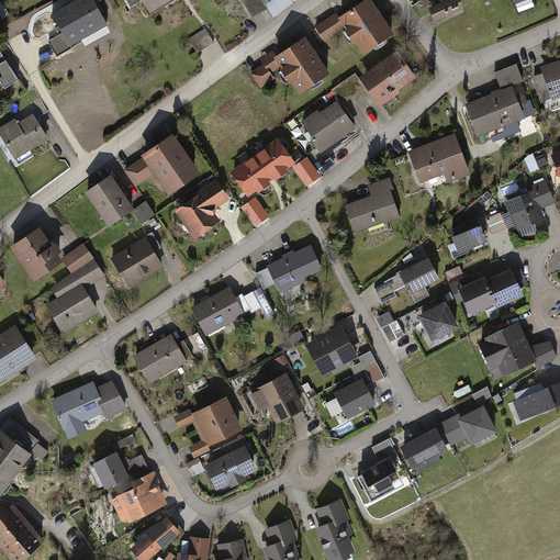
[(69,45),(108,25),(93,0),(74,0),(52,12),(63,32),(69,45)]
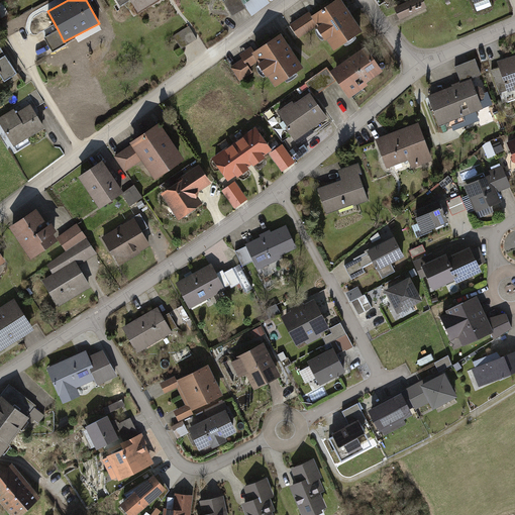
[(114,0),(119,7),(130,0),(138,13),(159,0),(114,0)]
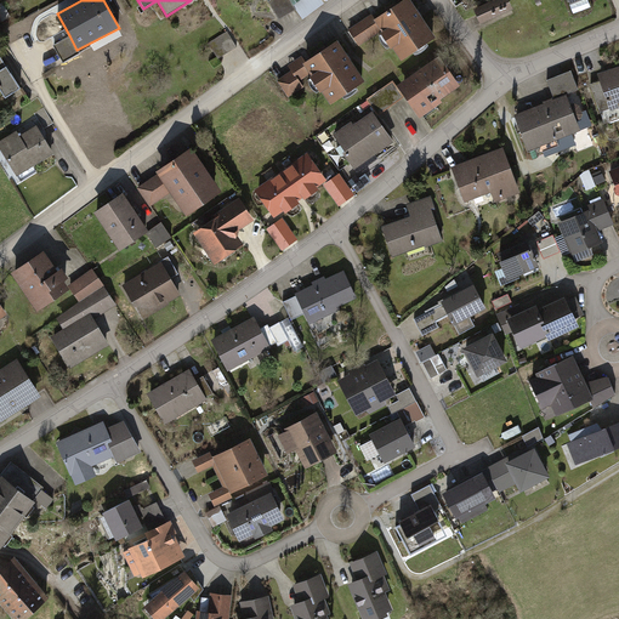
[(266,0),(278,18),(295,7),(291,4),(289,0),(266,0)]
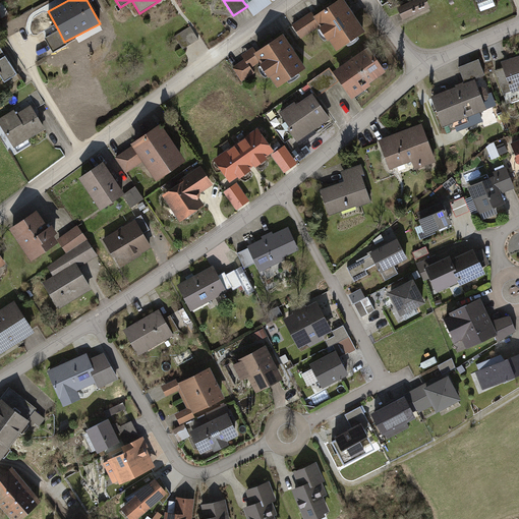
[(247,6),(253,15),(272,2),(271,0),(248,0),(244,3),(247,6)]
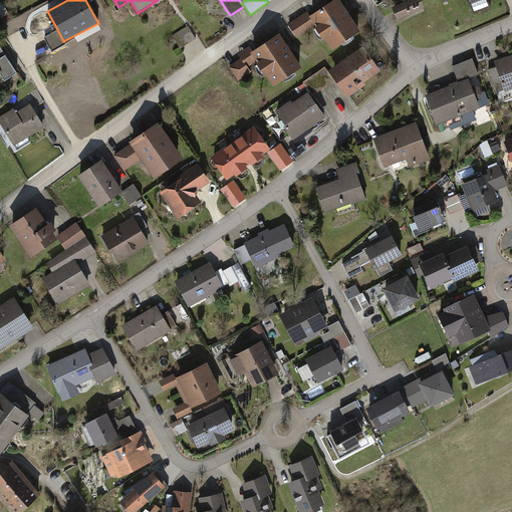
[(332,0),(309,16),(308,17),(313,25),(330,50),(359,31),(337,0),(332,0)]
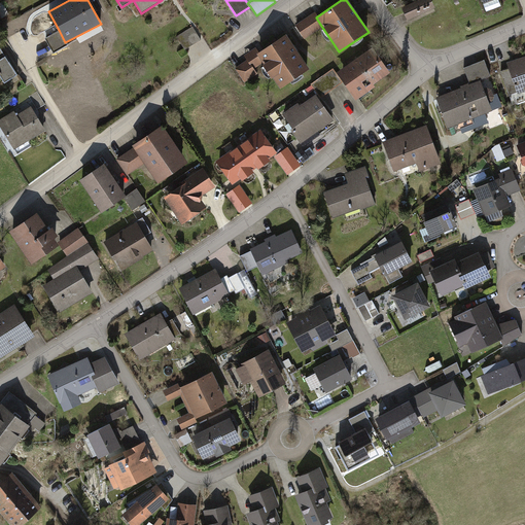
[(416,0),(401,6),(408,20),(434,8),(430,0),(416,0)]
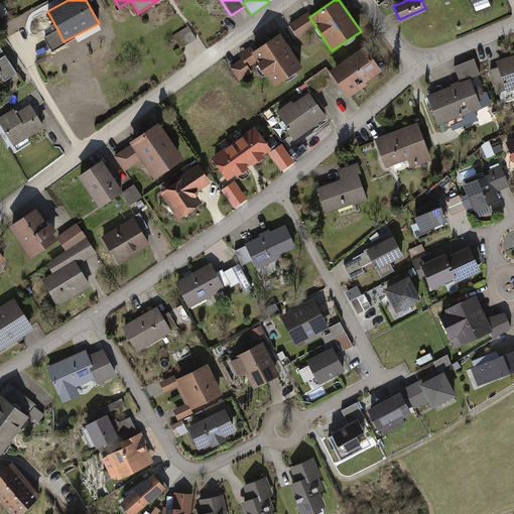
[(307,11),(288,24),(297,37),(314,25),(309,17),(310,16),(307,11)]
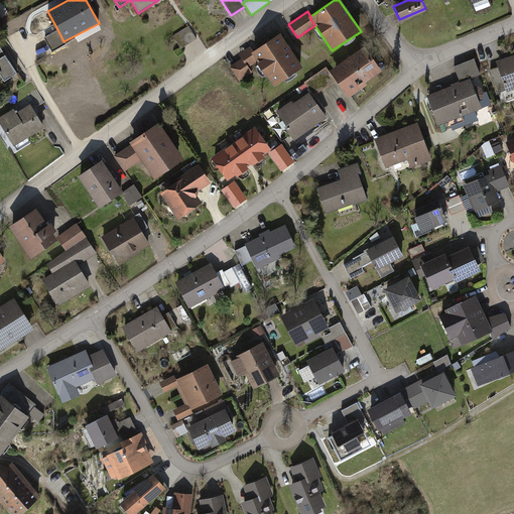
[(187,25),(172,35),(181,47),(197,37),(187,25)]
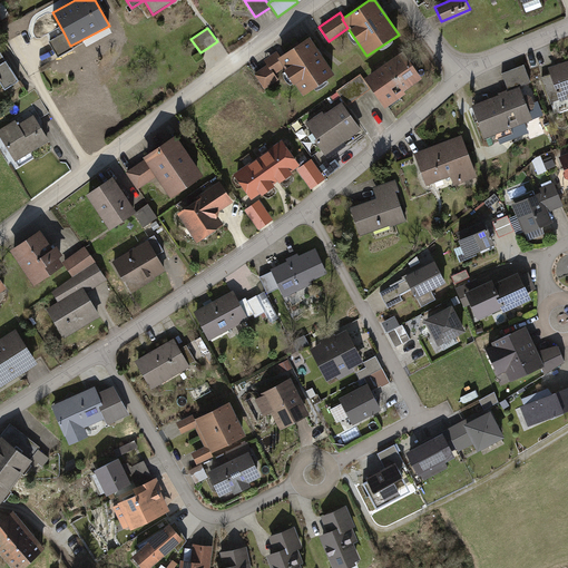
[(70,46),(64,32),(49,40),(58,57),(72,49),(70,46)]
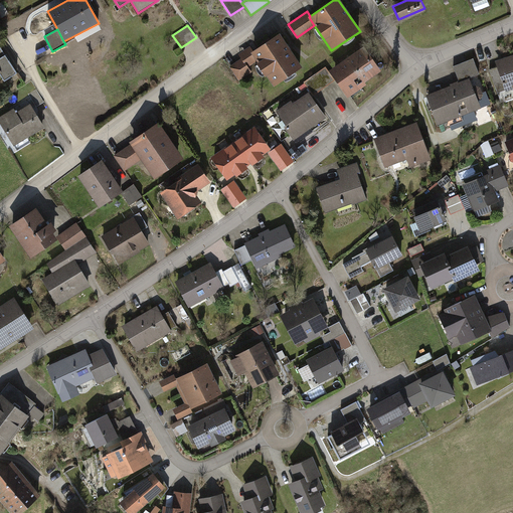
[(251,51),(249,52),(255,61),(257,62),(254,63),(264,76),(265,75),(273,88),(302,68),(279,33),(251,51)]
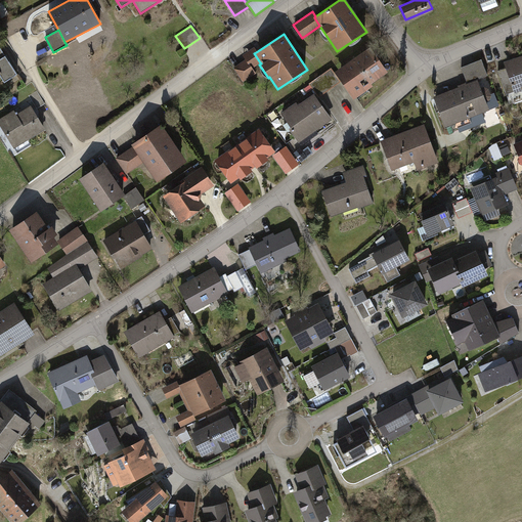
[(0,43),(0,67),(5,76),(9,83),(20,76),(0,43)]
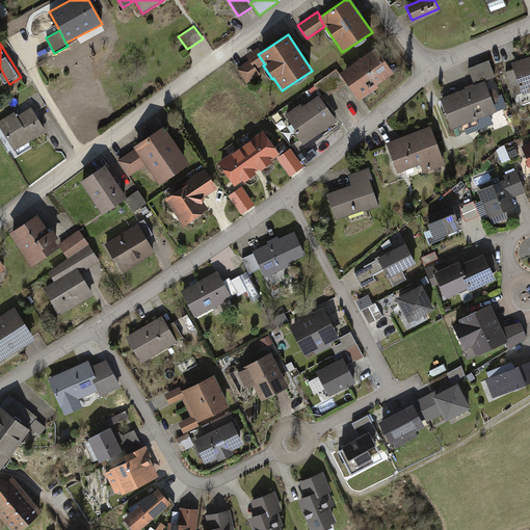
[(257,47),(245,54),(248,59),(256,70),(264,63),(258,54),(260,53),(257,47)]
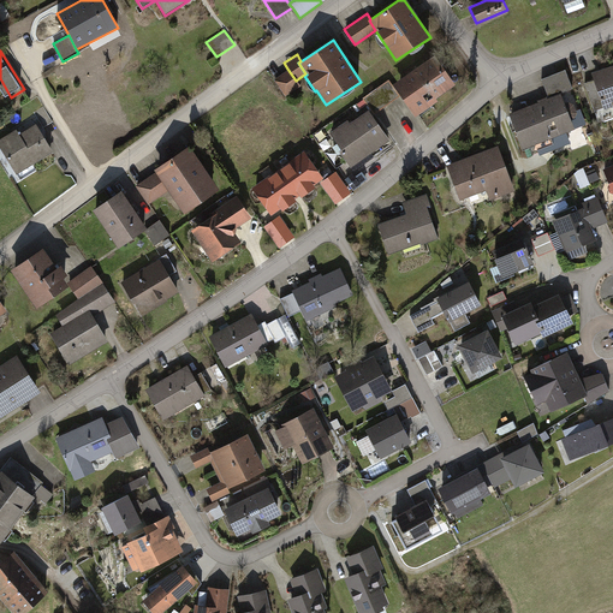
[(434,55),(392,84),(399,95),(415,118),(438,101),(435,99),(454,85),(434,55)]
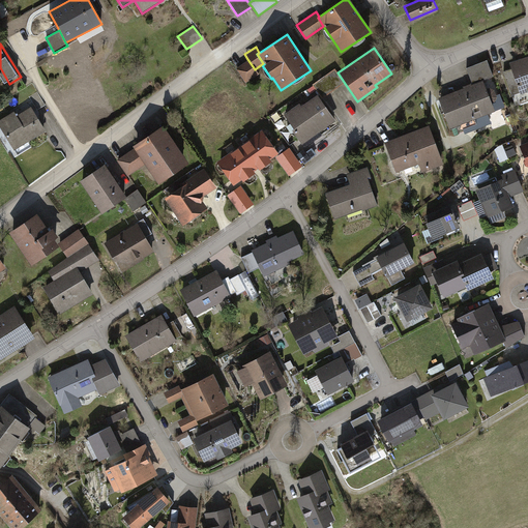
[(516,69),(506,71),(515,98),(527,93),(527,57),(514,61),(516,69)]
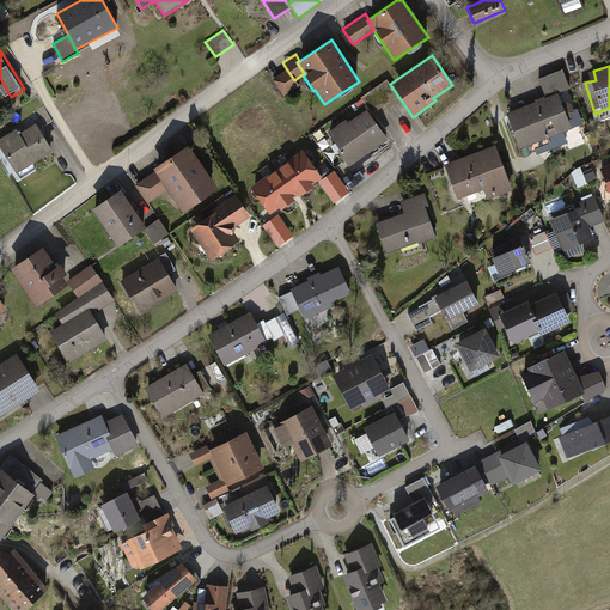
[(286,68),(272,78),(282,95),(298,85),(294,80),(286,68)]
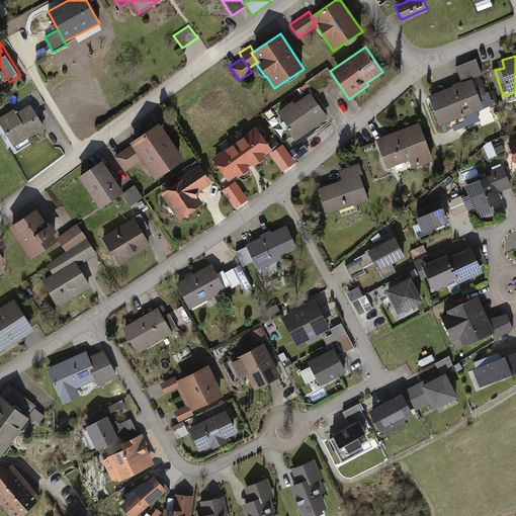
[(434,96),(444,123),(488,107),(478,79),(488,75),(482,60),(459,67),(466,84),(434,96)]
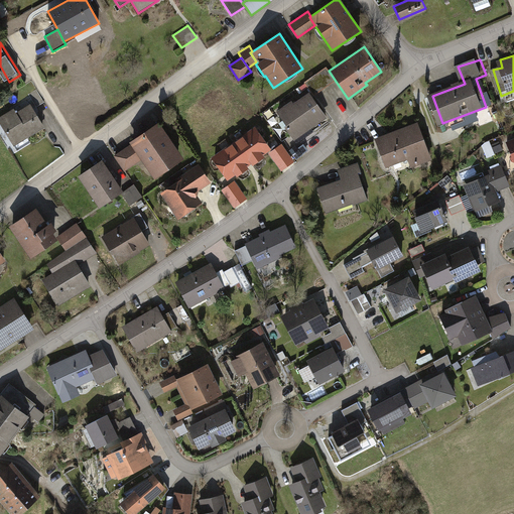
[(326,67),(303,82),(312,96),(335,80),(329,71),(326,67)]
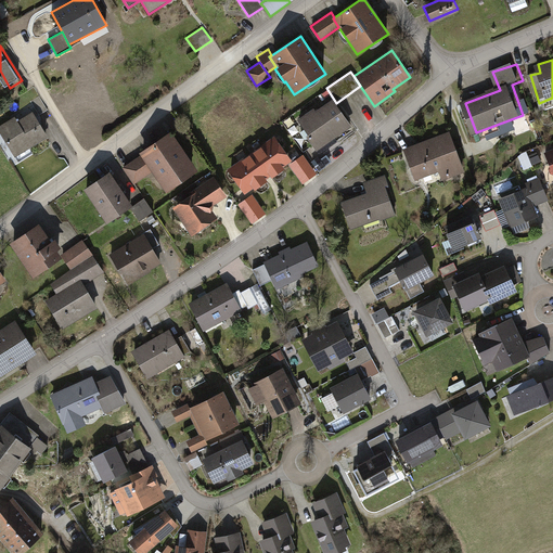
[(312,108),(296,120),(307,136),(304,137),(314,152),(350,126),(332,99),(314,111),(312,108)]
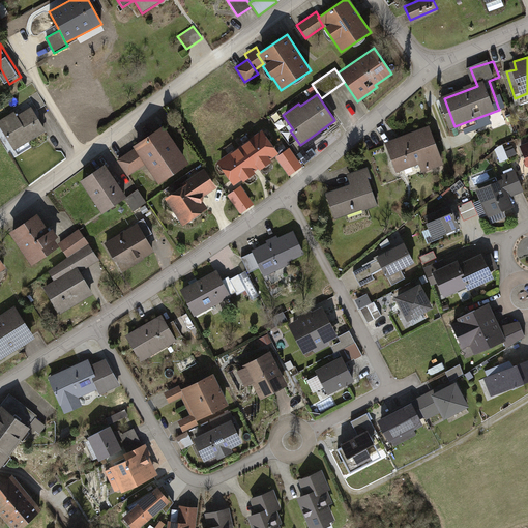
[(1,123),(19,151),(50,133),(35,107),(20,116),(18,113),(1,123)]
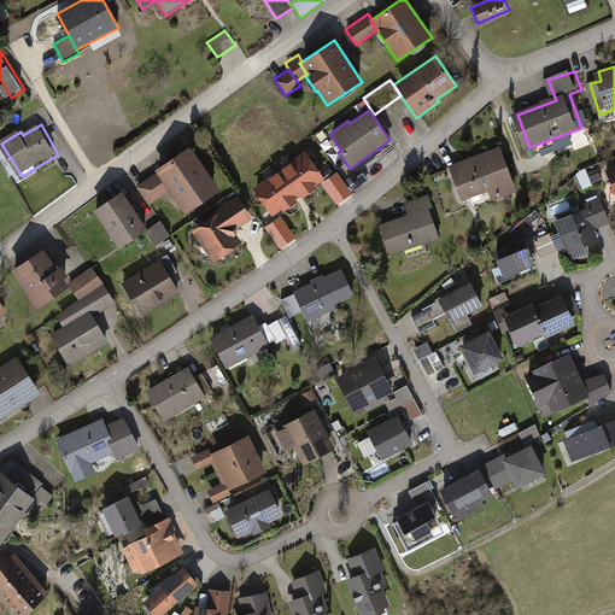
[(156,173),(136,186),(150,205),(168,193),(183,217),(221,193),(191,146),(153,169),(156,173)]
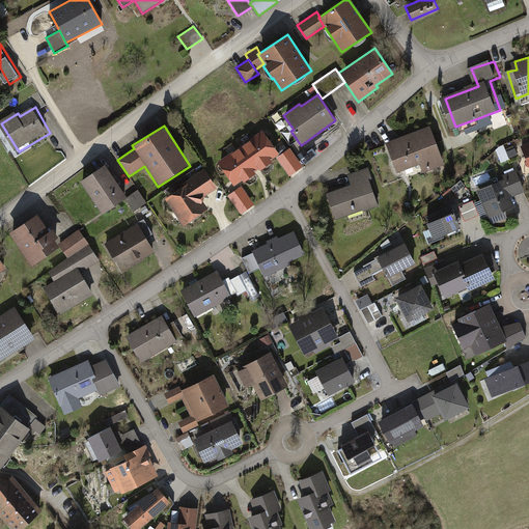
[(384,142),(395,173),(419,165),(422,173),(444,165),(429,126),(384,142)]
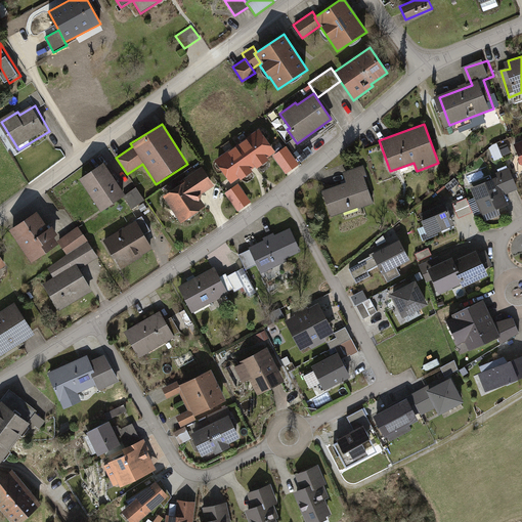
[(262,126),(217,159),(234,183),(243,177),(244,179),(256,171),(254,168),(258,165),(260,168),(273,159),(272,157),(279,151),(262,126)]
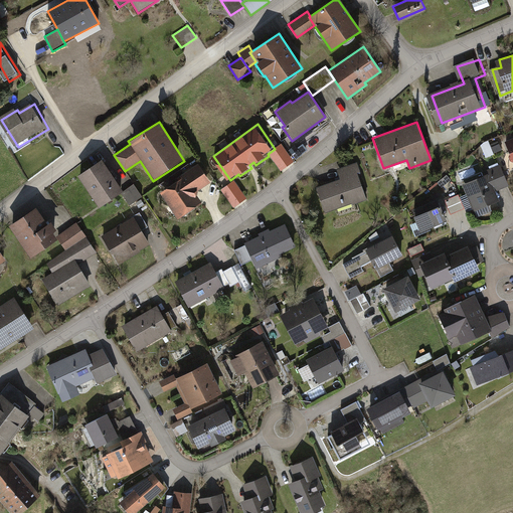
[(494,151),(494,152),(502,149),(498,140),(490,143),(494,151)]
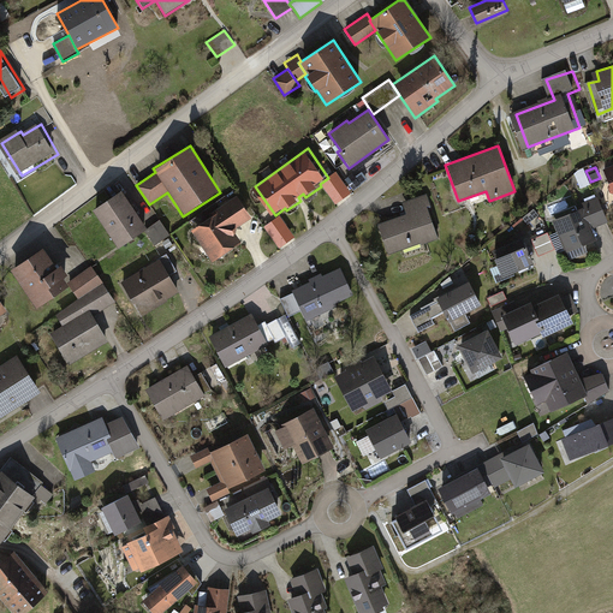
[(590,180),(585,171),(585,168),(577,172),(578,173),(576,174),(581,184),(590,180)]
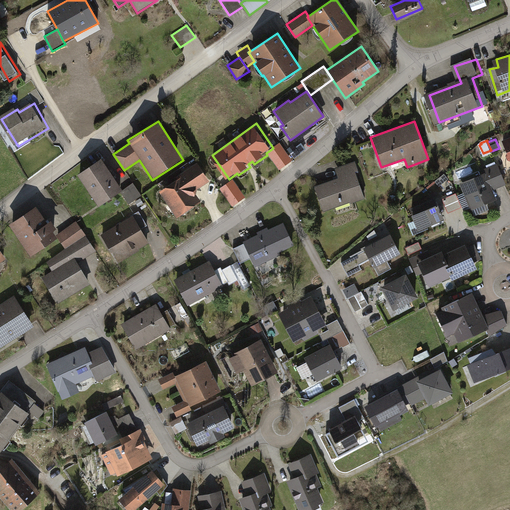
[(282,141),(269,151),(282,169),(295,159),(282,141)]
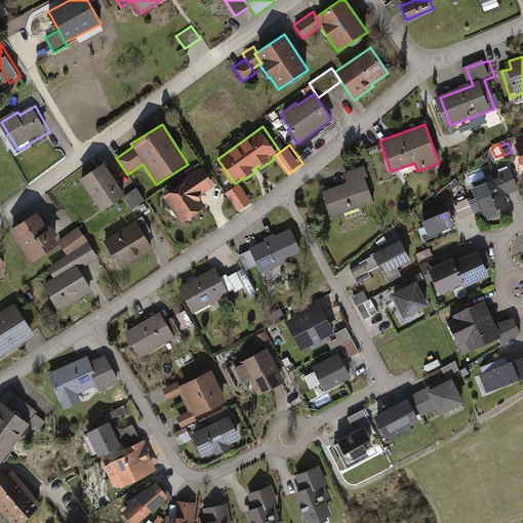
[(321,191),(330,216),(358,207),(359,209),(373,204),(363,175),(366,174),(363,164),(342,171),(346,183),(321,191)]
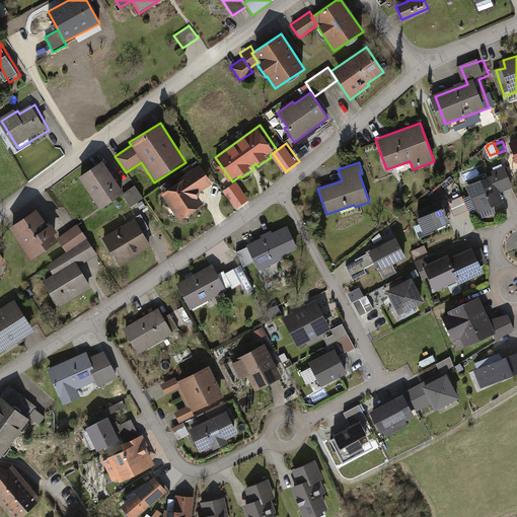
[(80,178),(100,209),(123,194),(102,163),(80,178)]
